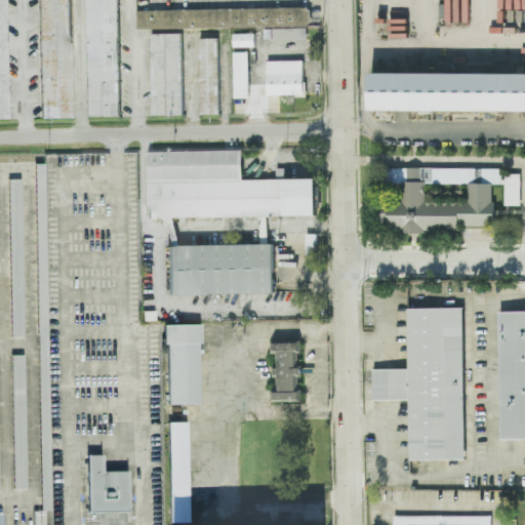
[(5,0),(0,0),(0,119),(8,119),(5,0)]
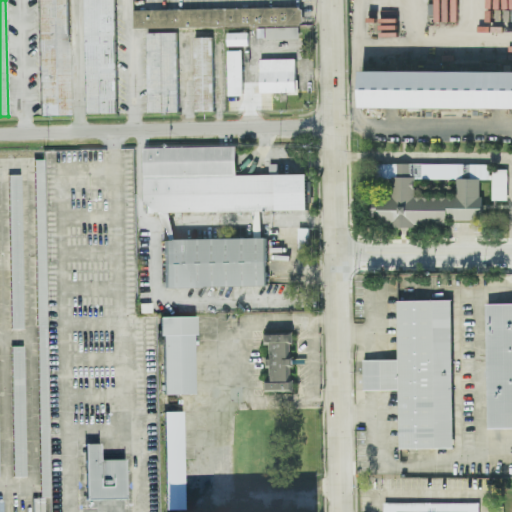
[(71,115),(67,0),(37,0),(40,115),(71,115)]
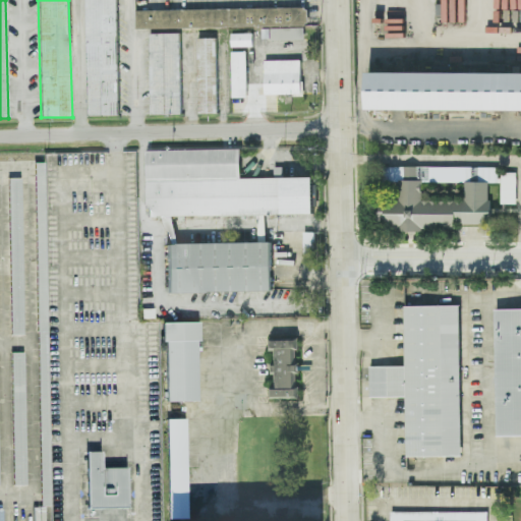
[(117,0),(85,0),(89,116),(119,116),(117,0)]
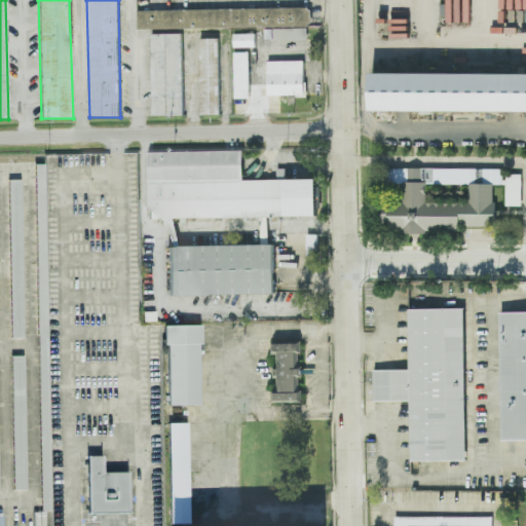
[(138,10),(138,30),(273,28),(273,41),(307,40),(307,27),(310,27),(310,8),(138,10)]
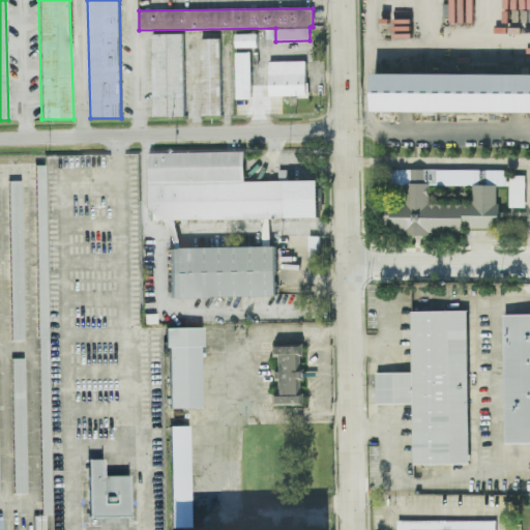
[(185,117),(183,34),(152,34),(153,118),(185,117)]
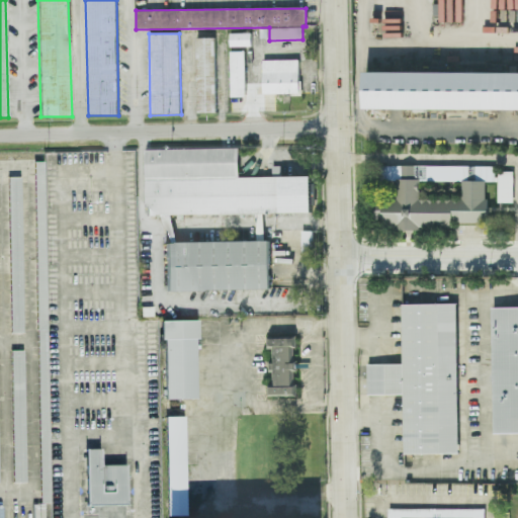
[(251,33),(230,33),(230,47),(251,47),(251,33)]
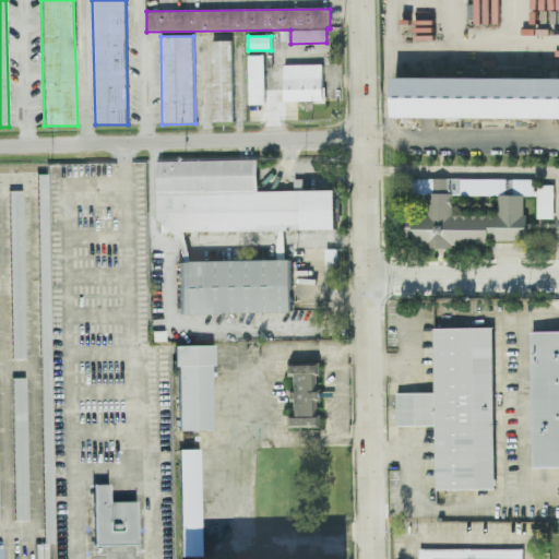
[(233,122),(234,42),(213,42),(212,122),(233,122)]
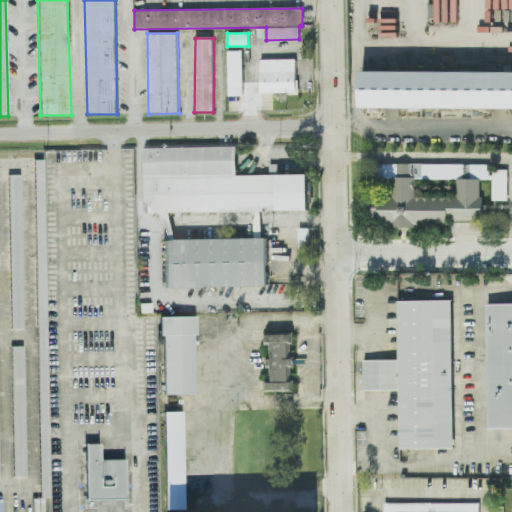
[(242,51),(227,51),(228,97),(243,96),(242,51)]
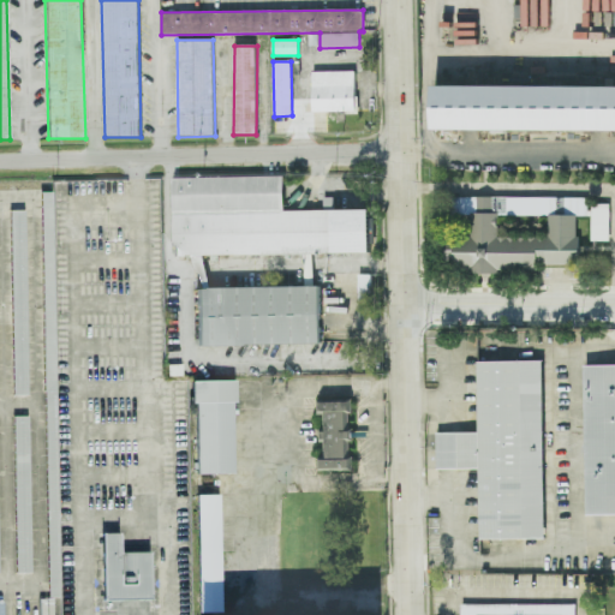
[(356,71),(312,72),(312,113),(356,112),(356,71)]
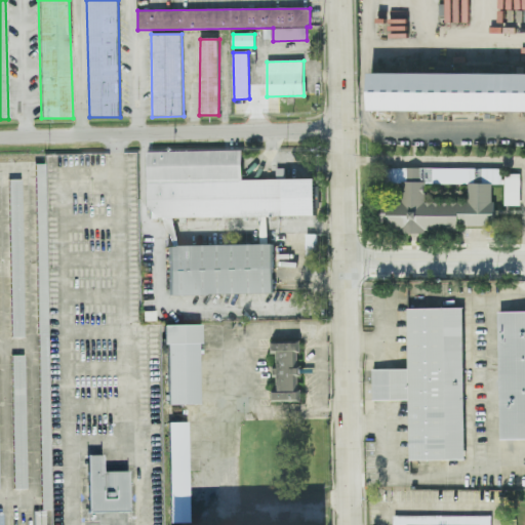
[(524,75),(524,111),(366,111),(365,74),(524,75)]
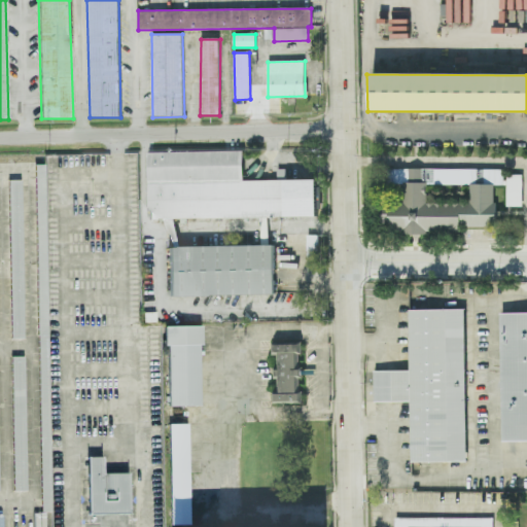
[(148,153),(243,151),(245,179),(316,180),(315,217),(150,220),(148,153)]
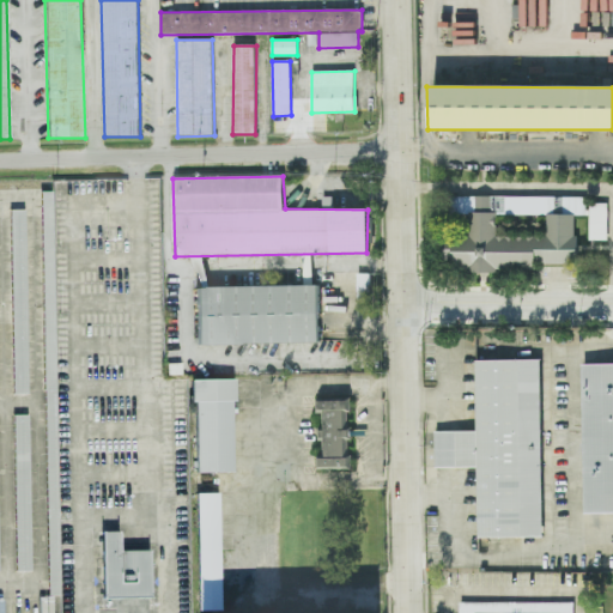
[(48,584),(59,584),(53,190),(41,192),(48,584)]
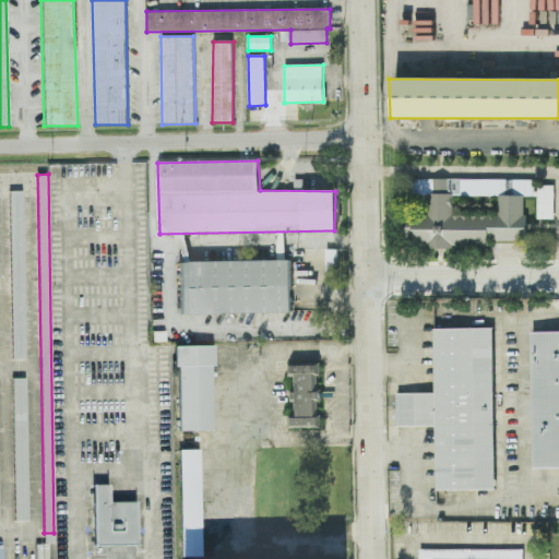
[(554,219),(555,187),(538,187),(537,219),(554,219)]
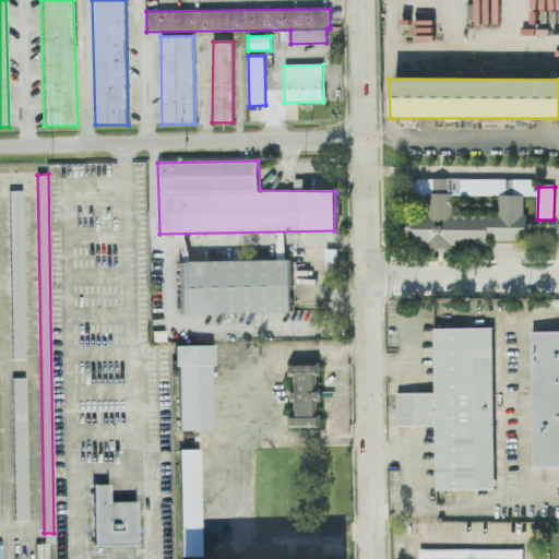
[(12,358),(25,358),(22,191),(9,191),(12,358)]
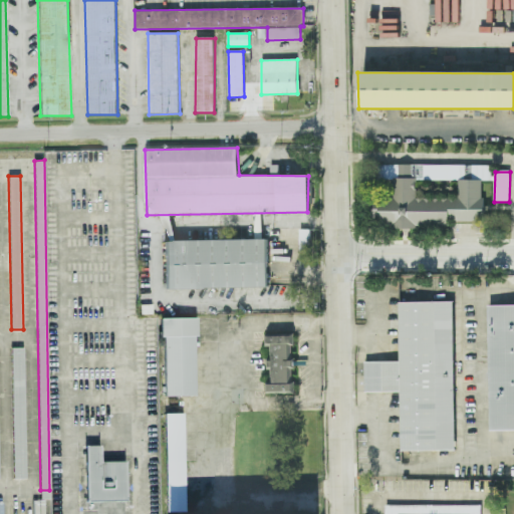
[(369,222),(371,201),(395,199),(393,181),(416,180),(416,200),(459,198),(459,181),(482,181),(482,198),(484,198),(485,223),(448,222),(449,227),(416,227),(418,232),(393,231),(393,227),(373,227),(373,222),(369,222)]
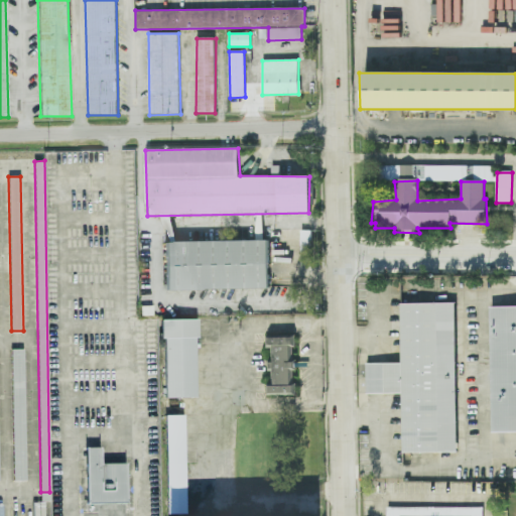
[(163,243),(271,243),(271,288),(166,291),(163,243)]
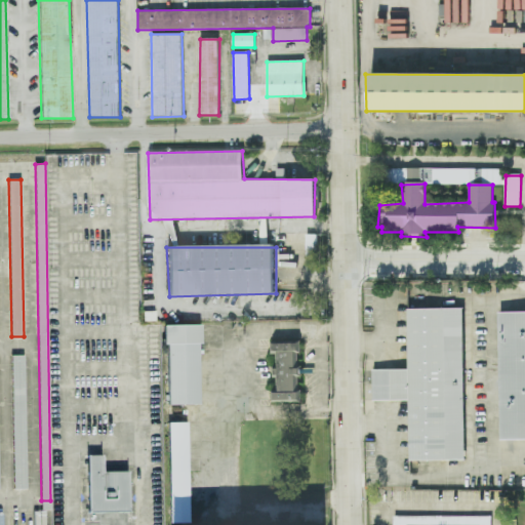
[(407,310),(463,309),(466,461),(410,462),(407,401),(371,402),(372,371),(408,370),(407,310)]
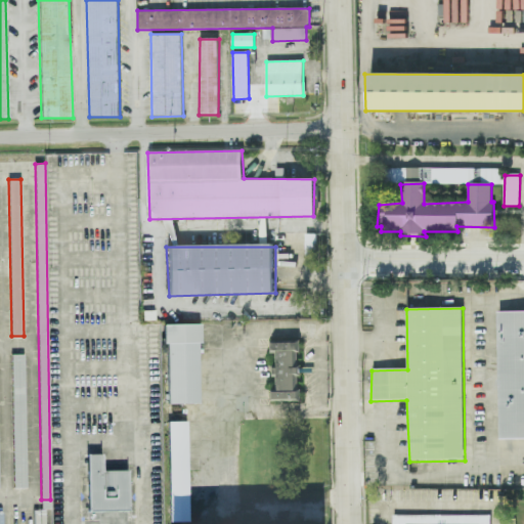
[(495,311),(523,311),(523,439),(498,441),(495,311)]
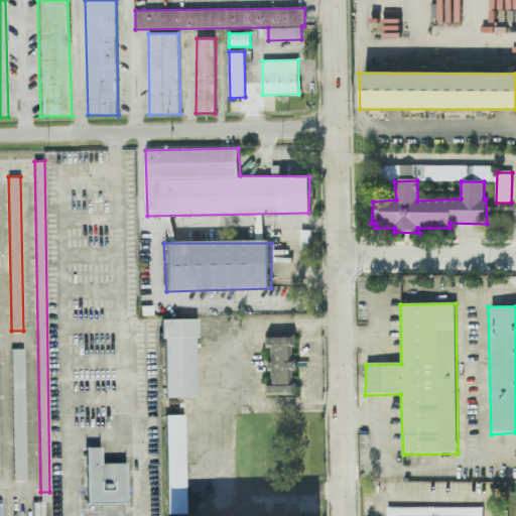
[(159,320),(196,318),(198,338),(194,338),(194,398),(163,398),(164,339),(160,339),(159,320)]
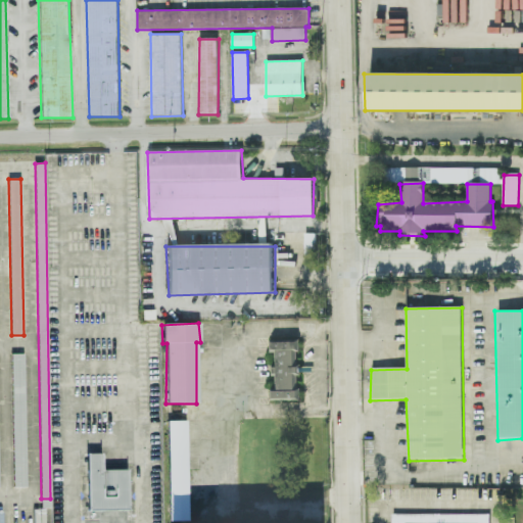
[(270,340),(300,339),(301,402),(269,401),(270,340)]
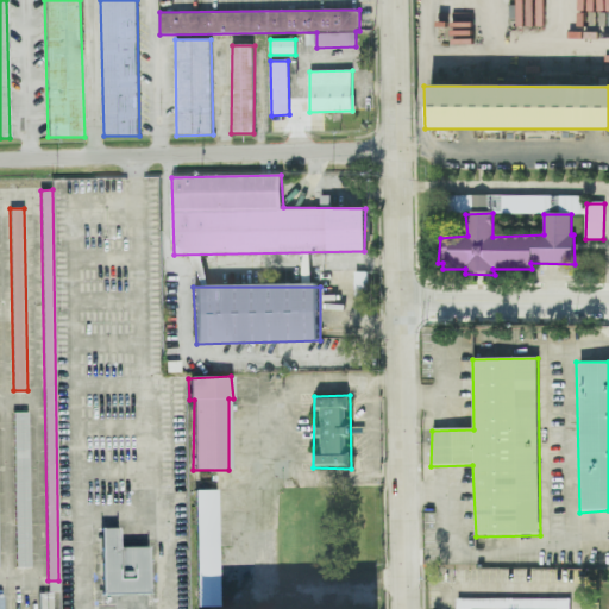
[(30,566),(29,412),(13,412),(16,566),(30,566)]
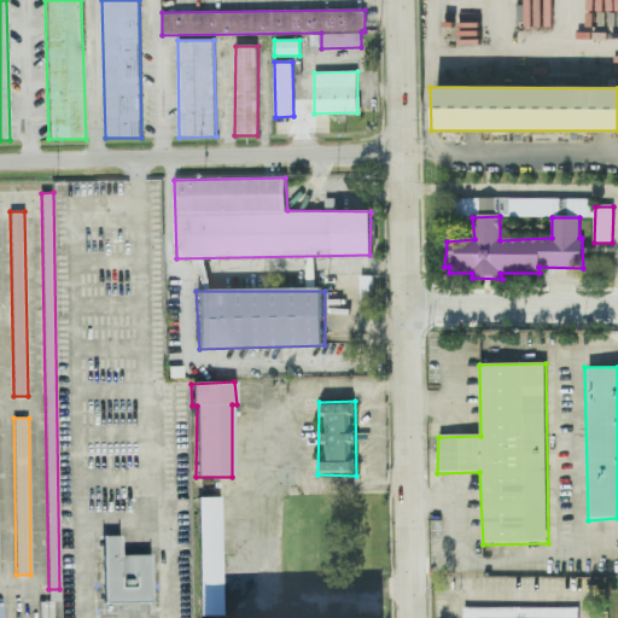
[(202,617),(197,497),(221,497),(222,614),(202,617)]
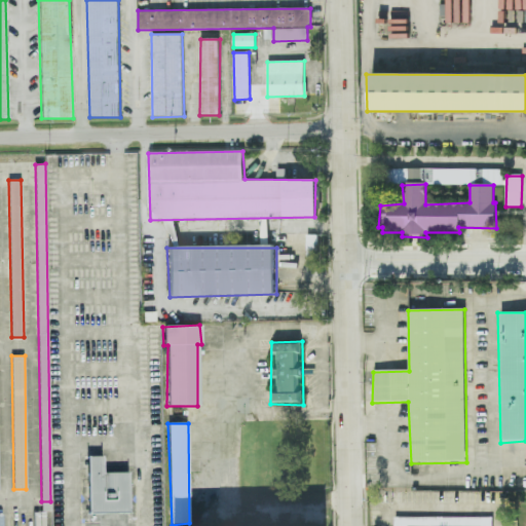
[(86,457),(100,457),(101,473),(128,473),(129,515),(86,514),(86,457)]
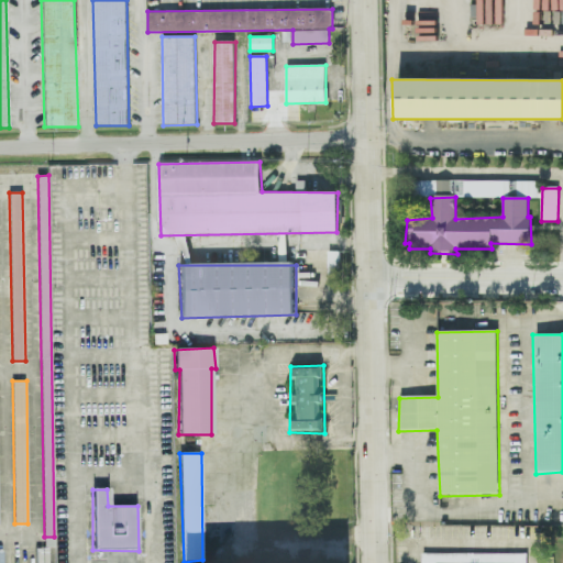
[(526,562),(527,552),(422,554),(422,562),(526,562)]
